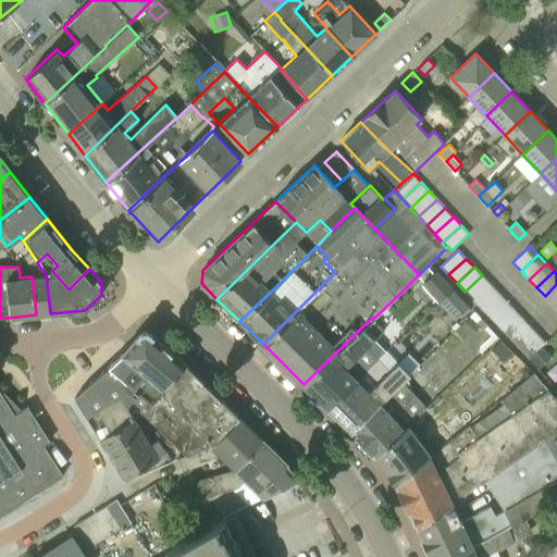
[(440,300),(453,288),(437,272),(424,284),(440,300)]
